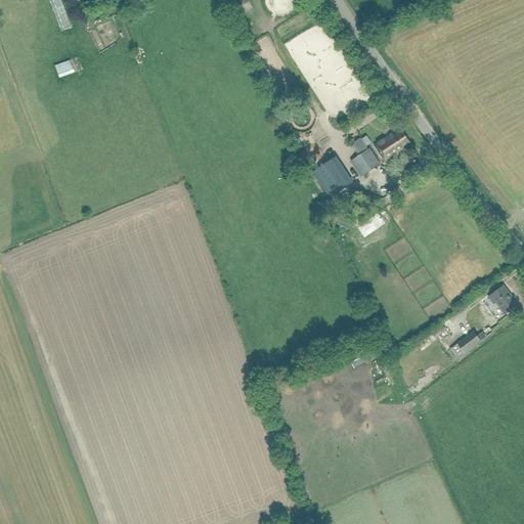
[(60,0),(48,0),(60,32),(72,27),(62,4),(60,0)]
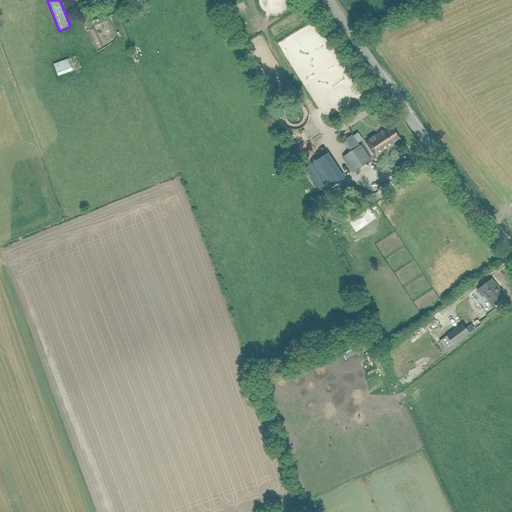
[(74,70),(70,58),(54,64),(58,76),(74,70)]
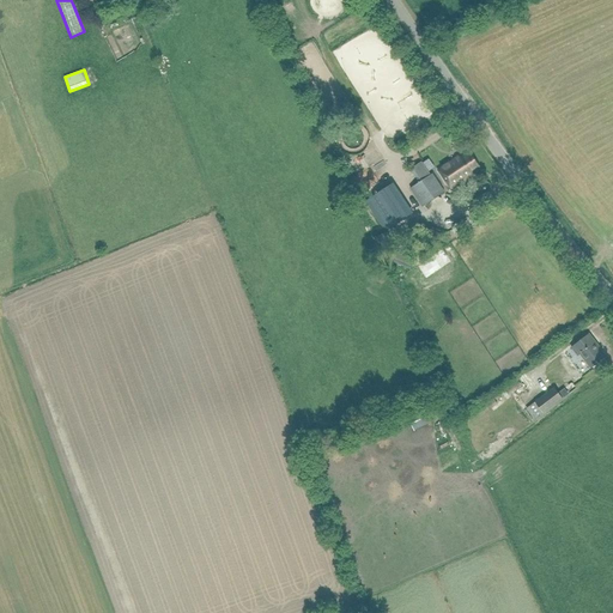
[(469,151),(439,170),(450,187),(480,168),(469,151)]
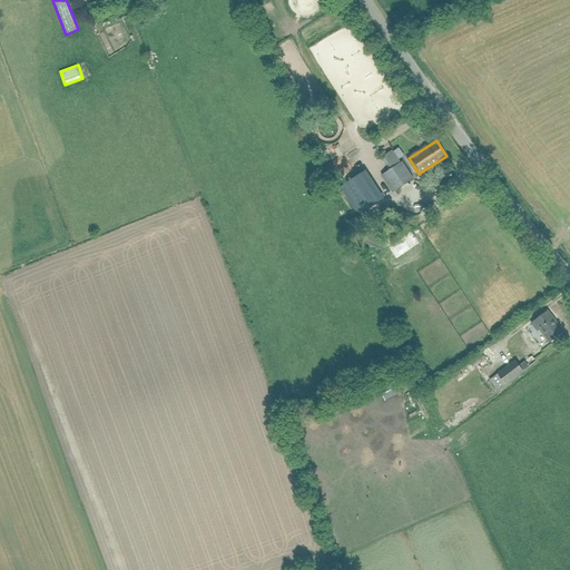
[(353,147),(337,156),(349,176),(364,168),(353,147)]
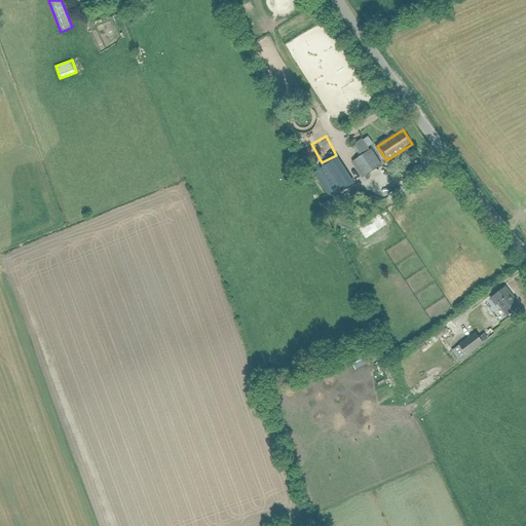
[(351,145),(360,156),(352,160),(363,176),(381,163),(371,148),(371,149),(364,138),(351,145)]
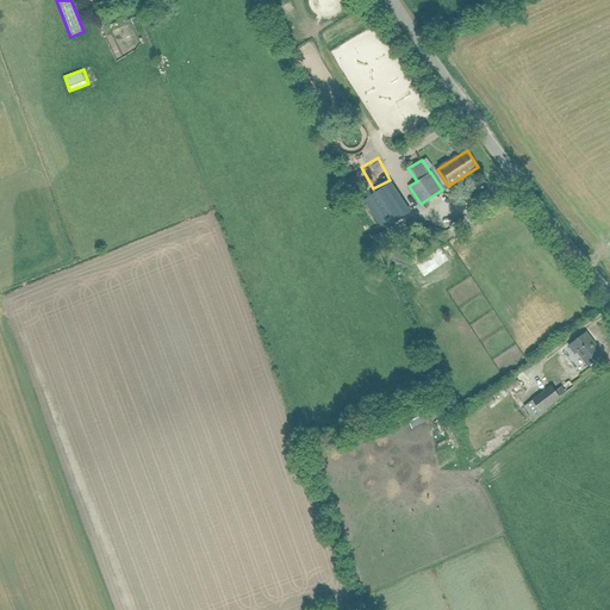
[(409,213),(388,184),(365,199),(384,229),(409,213)]
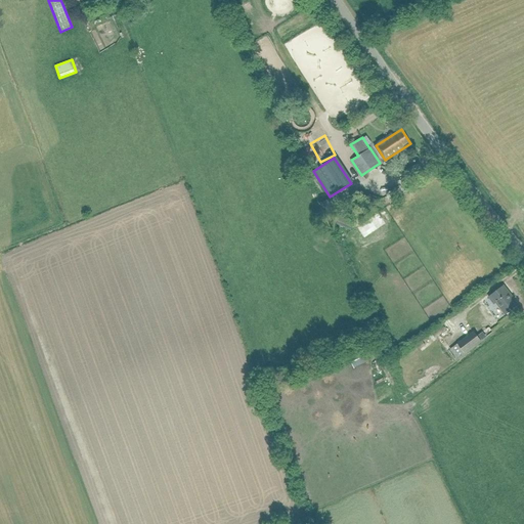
[(510,294),(504,286),(489,297),(494,304),(496,302),(506,314),(517,305),(509,295),(510,294)]
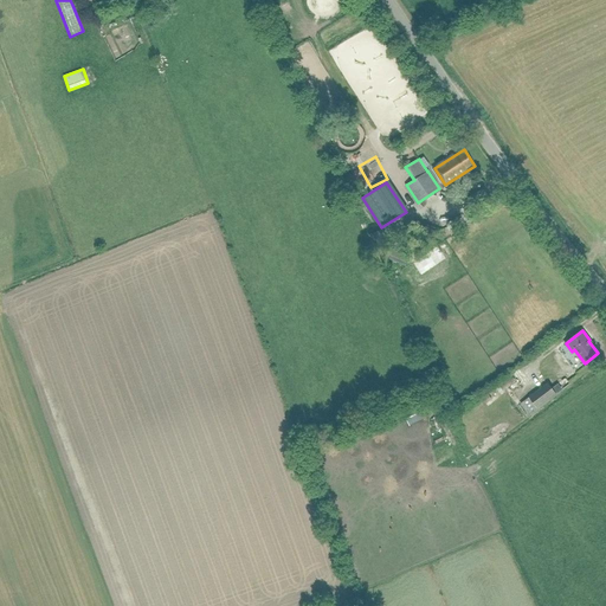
[(552,388),(550,386),(548,382),(529,397),(520,404),(528,414),(537,408),(556,394),(552,388)]
